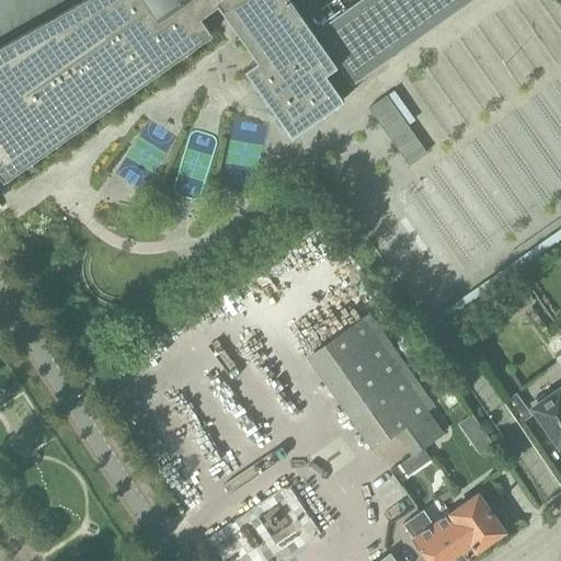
[(0,0),(0,173),(4,181),(26,165),(27,164),(29,164),(27,165),(29,167),(30,168),(213,34),(205,22),(201,16),(218,4),(259,60),(245,69),(293,136),(333,107),(345,100),(339,91),(351,82),(352,84),(369,73),(471,0),(0,0)]
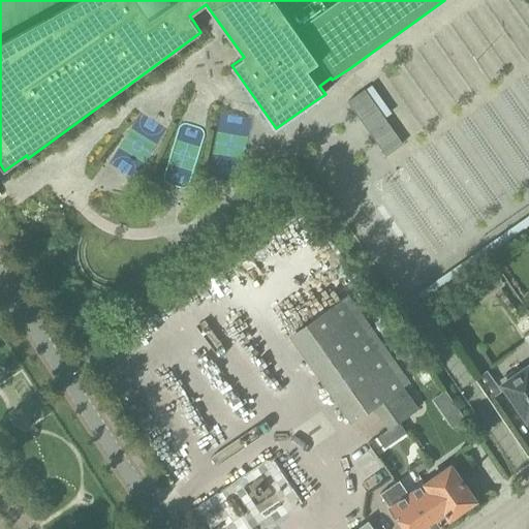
[(383,155),(401,144),(363,89),(346,100),(383,155)]
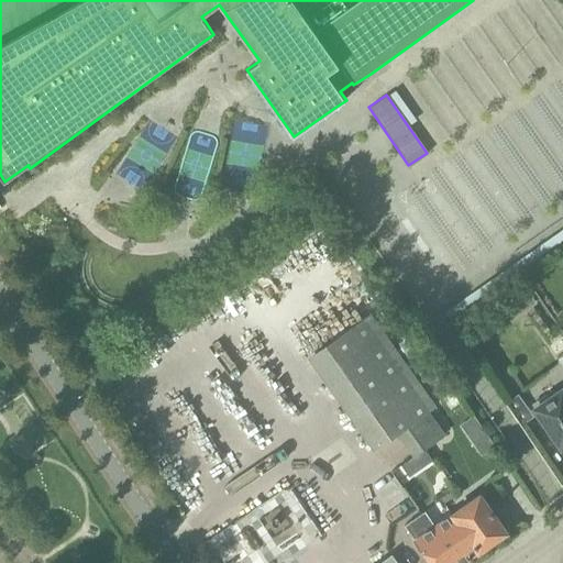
[(333,388),(393,348),(368,315),(311,355),(333,388)]
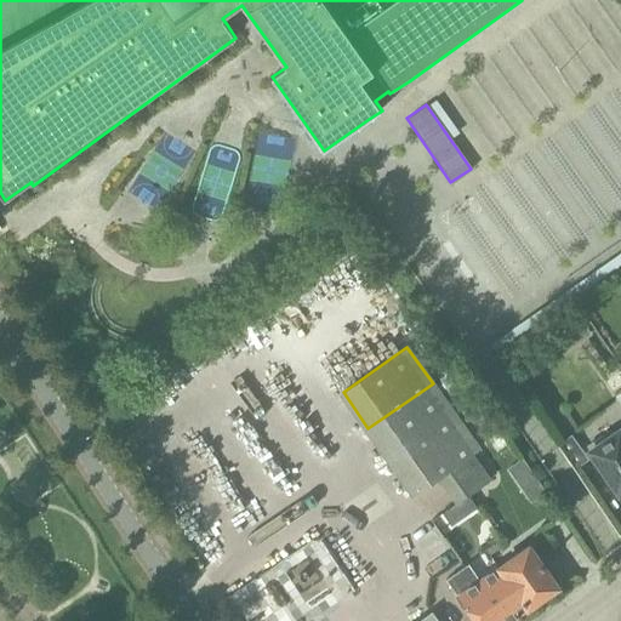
[(433,383),(368,428),(414,493),(438,476),(457,501),(489,478),(471,453),(478,446),(433,383)]
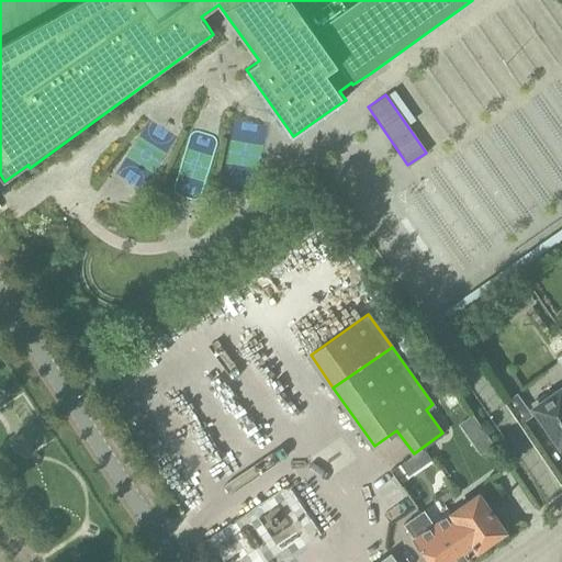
[(532,405),(535,408),(534,409),(561,449),(561,447),(561,390),(548,400),(546,395),(532,405)]
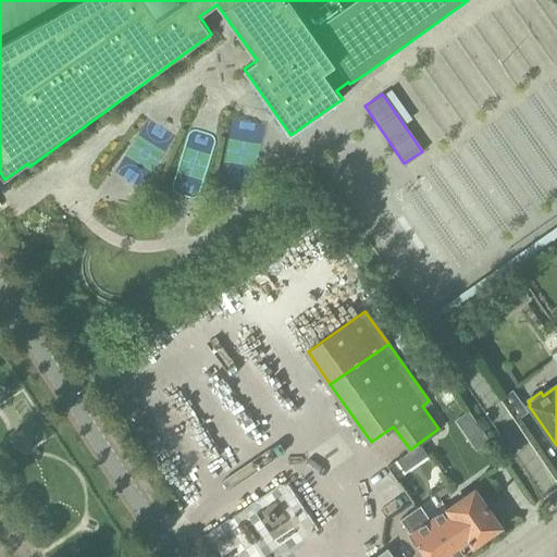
[(528,412),(514,392),(503,399),(517,420),(528,412)]
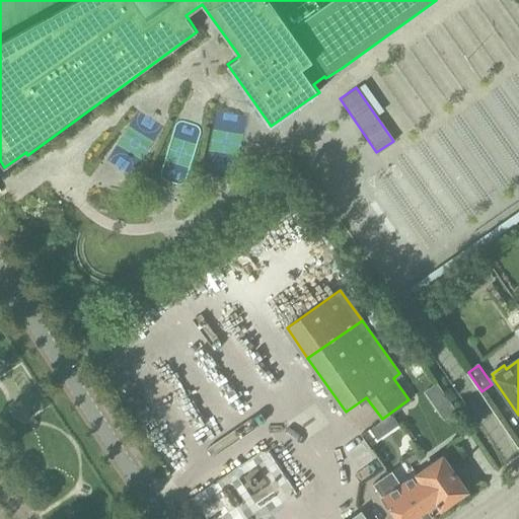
[(392,415),(384,420),(391,430),(399,425),(392,415)]
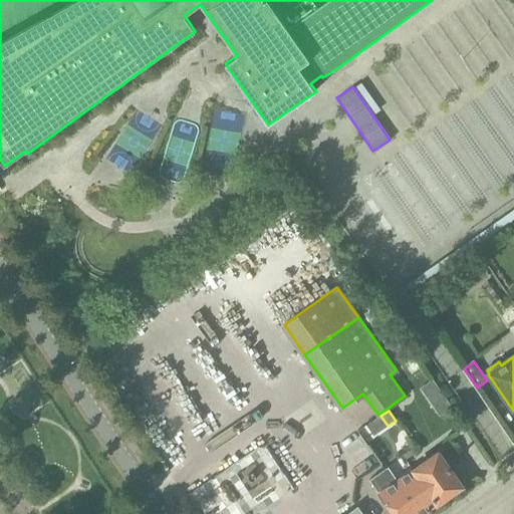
[(419,501),(427,513),(463,487),(438,451),(413,469),(430,493),(419,501)]
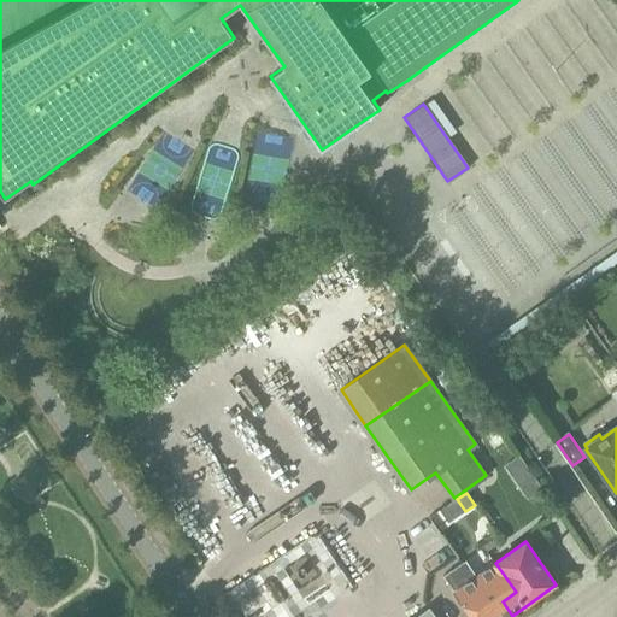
[(516,592),(495,563),(477,576),(466,562),(445,577),(454,592),(472,616),(510,616),(512,616),(503,601),(516,592)]
